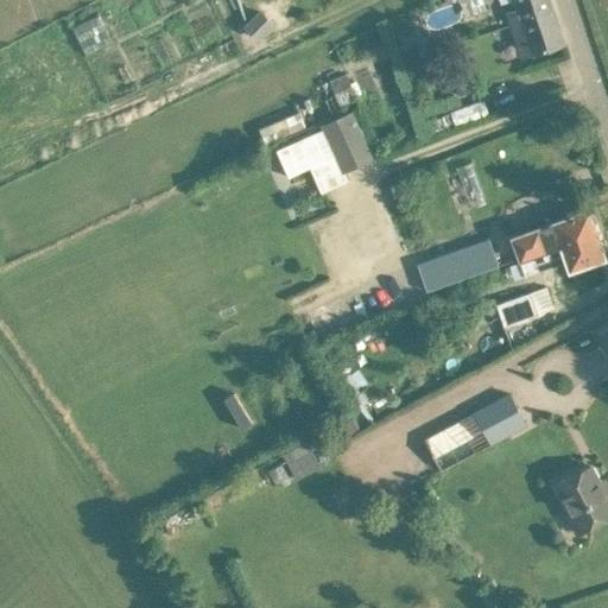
[(550,0),(514,0),(518,7),(506,11),(519,57),(532,54),(542,50),(564,43),(550,0)]
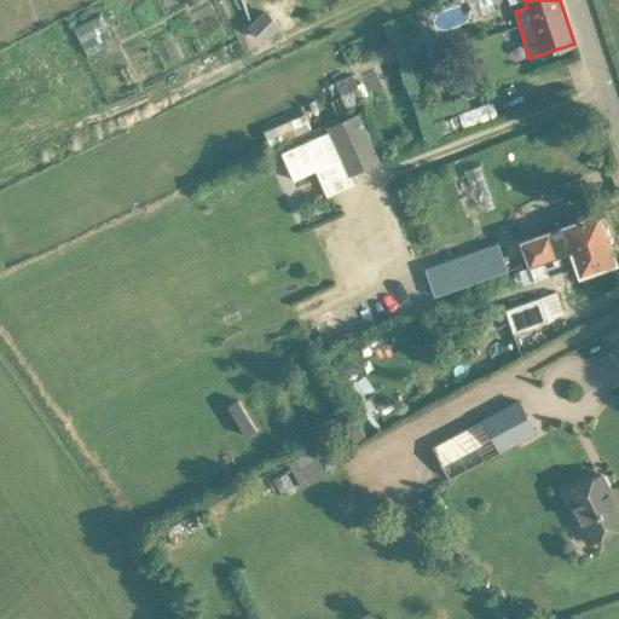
[(99,15),(75,28),(88,53),(113,40),(99,15)]
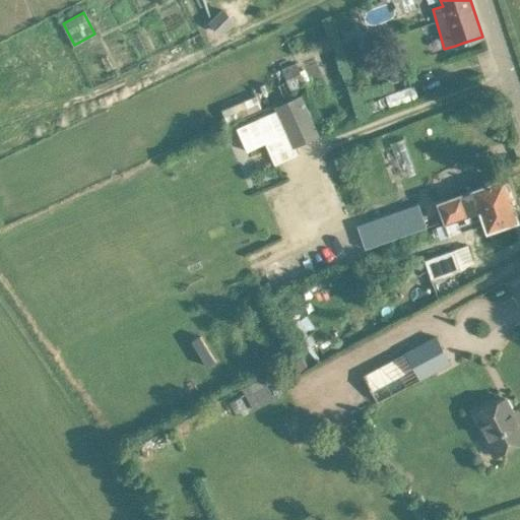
[(388,66),(395,84),(409,79),(402,61),(388,66)]
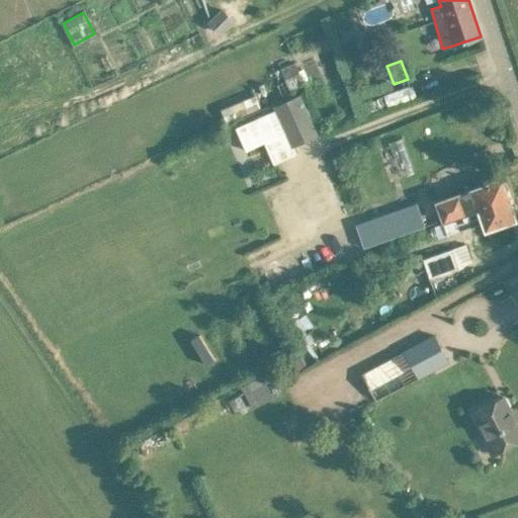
[(305,82),(295,62),(279,69),(288,89),(305,82)]
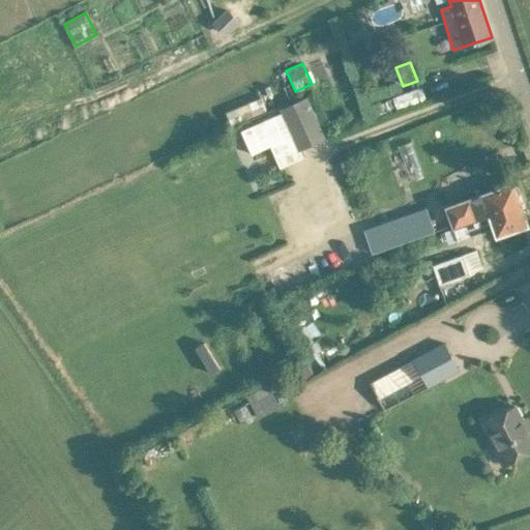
[(421,84),(404,90),(393,95),(399,110),(428,100),(421,84)]
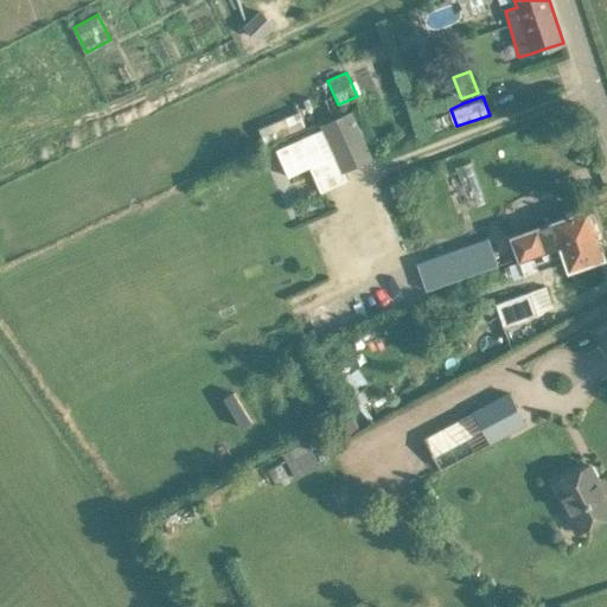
[(324,129),(278,151),(289,177),(311,166),(321,191),(347,179),(344,171),(374,158),(352,109),(321,123),(324,129)]
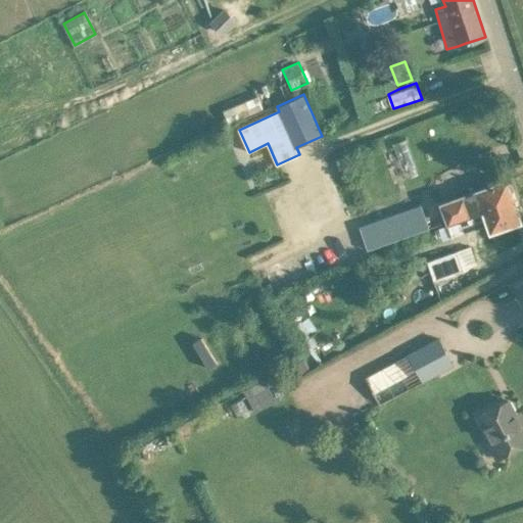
[(477,190),(441,202),(447,222),(448,223),(514,200),(512,194),(513,191),(511,185),(508,184),(507,180),(487,187),(477,190)]
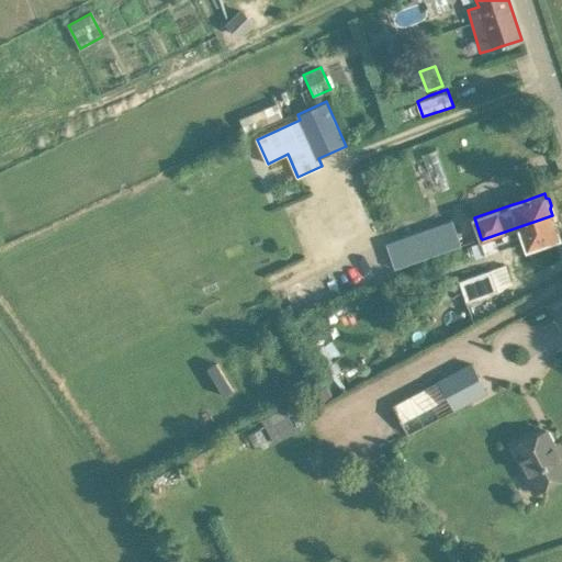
[(552,215),(482,239),(482,240),(485,251),(486,253),(496,249),(525,240),(527,248),(539,245),(560,237),(559,235),(560,232),(558,225),(554,223),(552,215)]
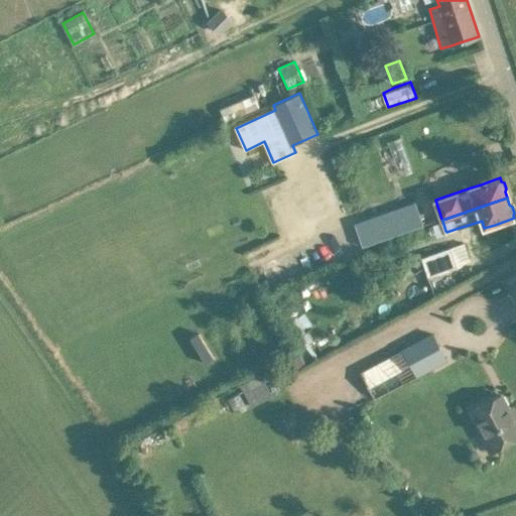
[(415,202),(354,223),(362,247),(423,226),(415,202)]
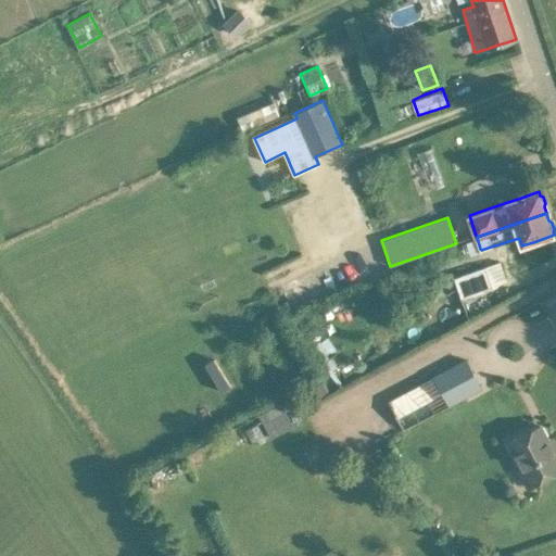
[(485,268),(455,278),(462,298),(492,287),(485,268)]
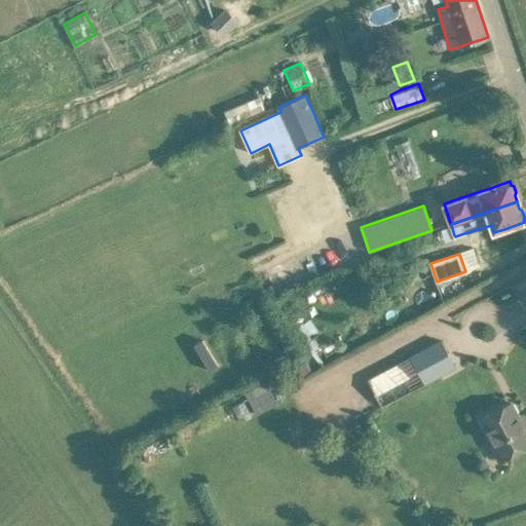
[(311,337),(304,342),(308,349),(316,343),(311,337)]
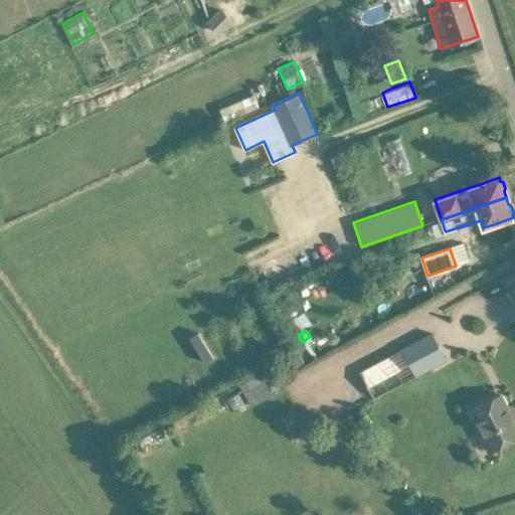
[(432,333),(360,370),(374,397),(446,359),(432,333)]
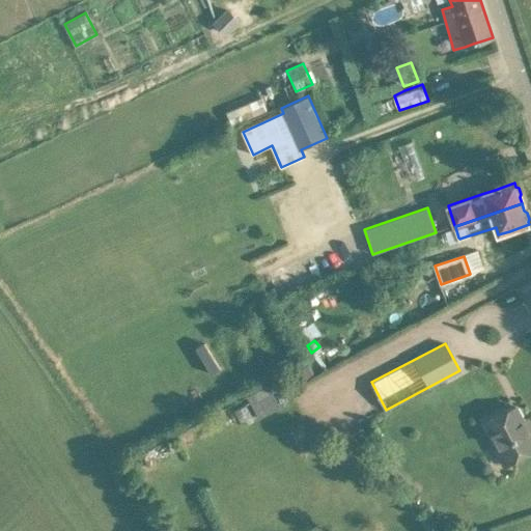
[(268,384),(247,395),(259,417),(280,406),(268,384)]
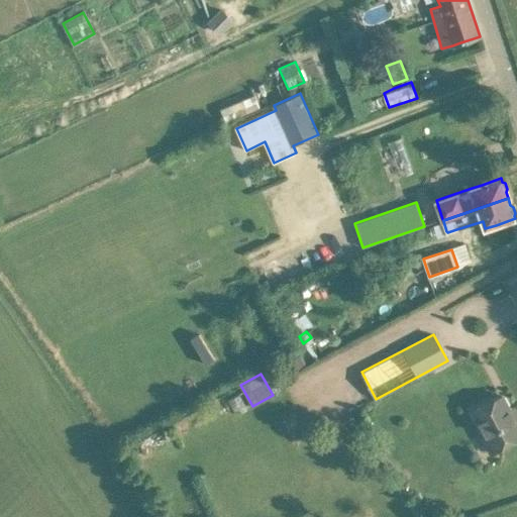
[(502,396),(484,405),(474,411),(496,450),(516,438),(516,417),(514,419),(502,396)]
